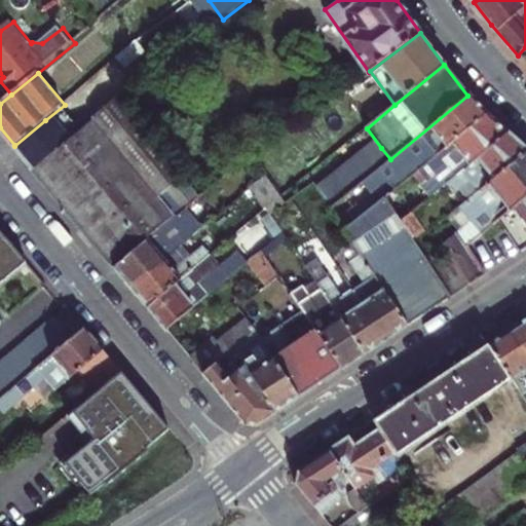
[(397,188),(485,115),(467,96),(390,159),(330,210),(344,231),(384,198),(397,188)]
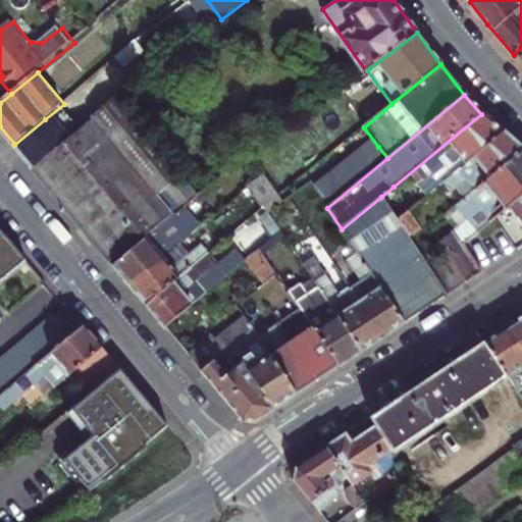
[(200,198),(119,98),(85,126),(75,135),(64,143),(34,168),(115,266),(173,219),(200,198)]
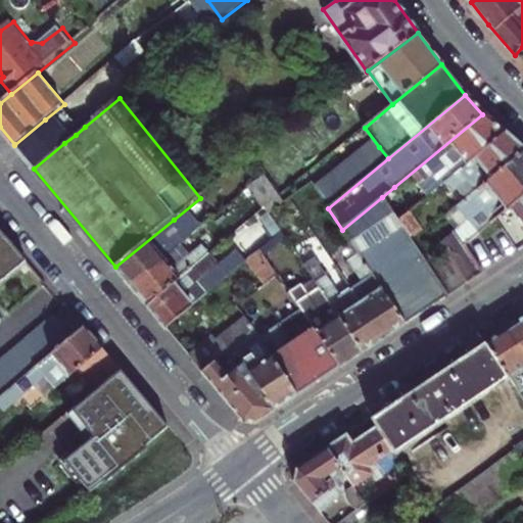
[(501,135),(482,114),(394,187),(401,197),(417,185),(427,197),(444,183),(501,135)]
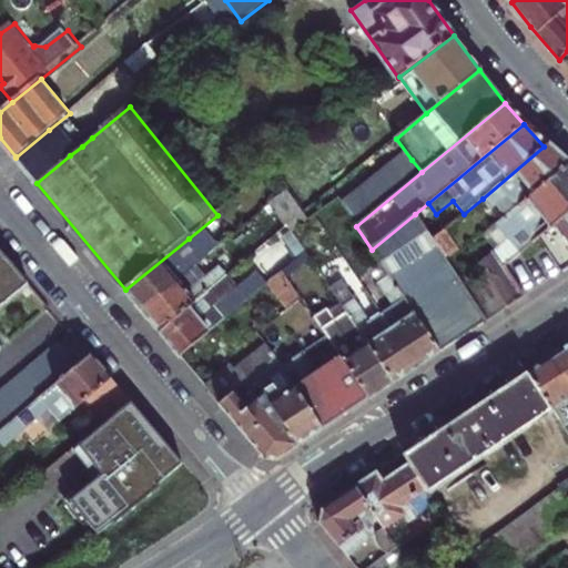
[(16,158),(37,183),(70,155),(49,130),(16,158)]
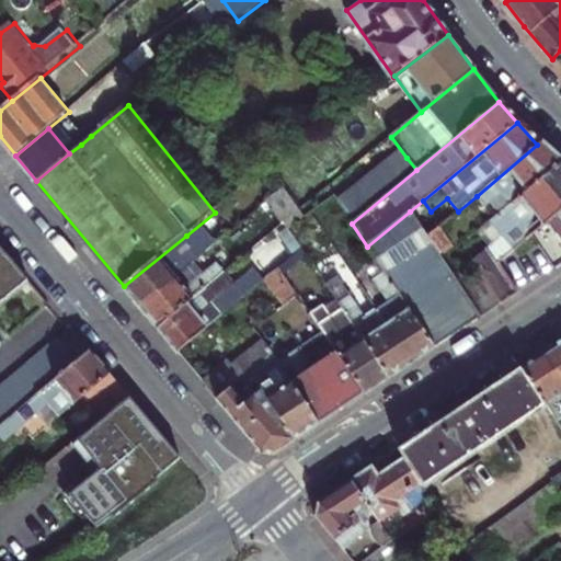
[(477,196),(495,219),(560,167),(537,145),(477,196)]
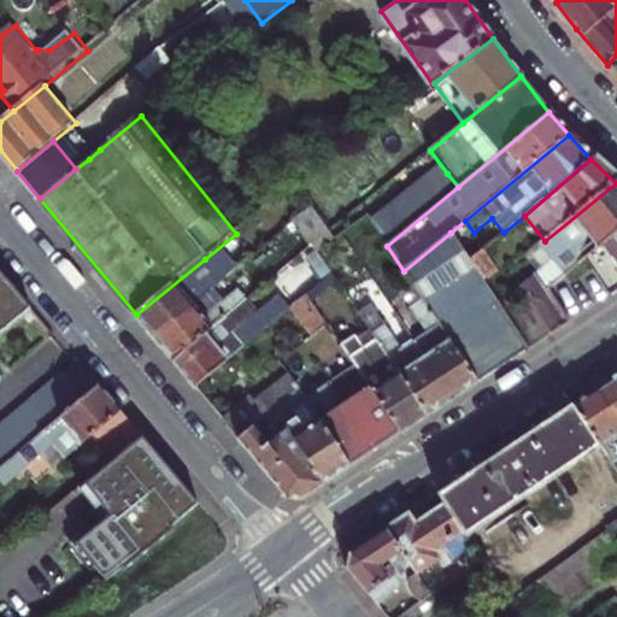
[(447,174),(377,231),(387,246),(458,187),(447,174)]
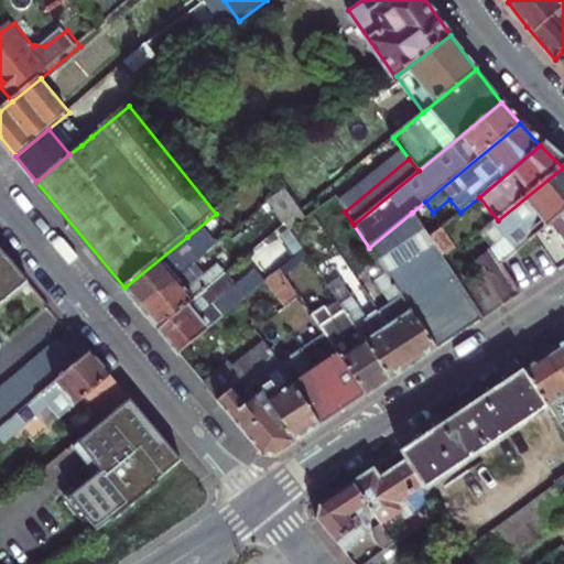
[(563,167),(498,220),(464,242),(486,274),(505,303),(521,292),(513,279),(503,262),(535,235),(563,210),(563,167)]
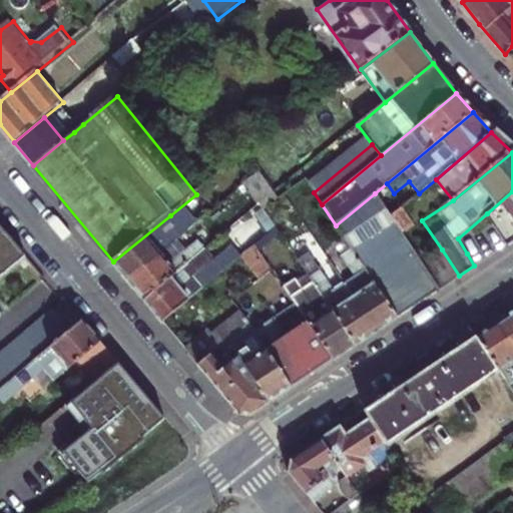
[(262,172),(246,183),(266,209),(281,198),(262,172)]
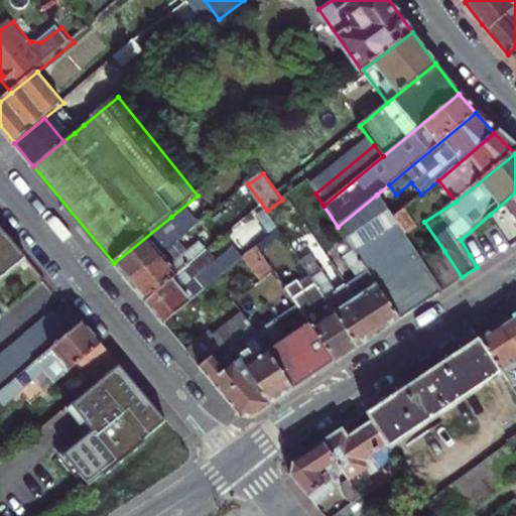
[(515,192),(490,215),(510,245),(515,241),(515,192)]
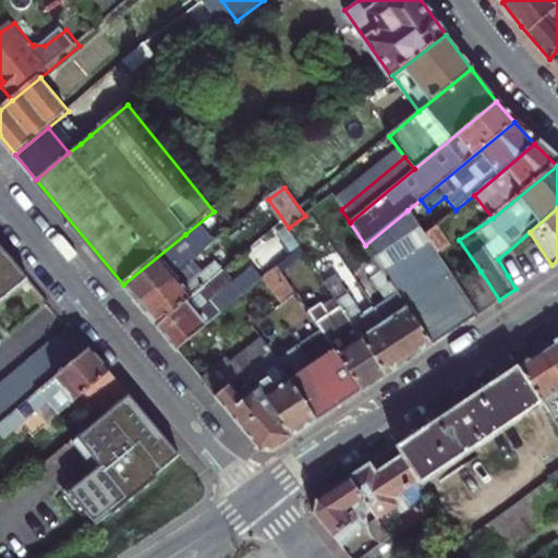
[(408,210),(365,245),(371,253),(434,343),(481,313),(460,284),(438,254),(425,235),(408,210)]
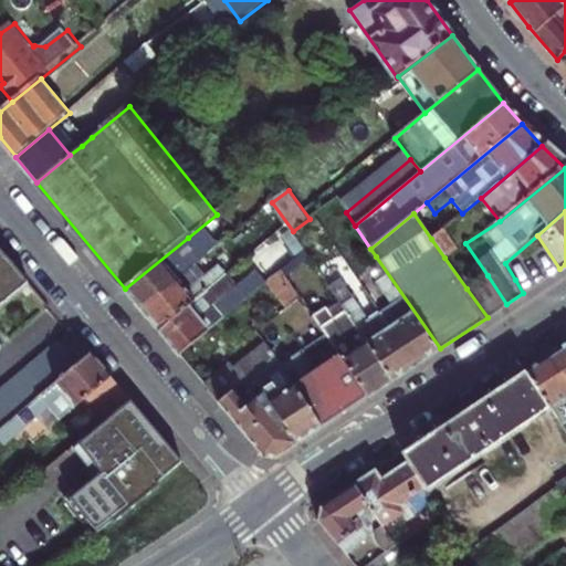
[(457,250),(443,229),(431,239),(444,258),(457,250)]
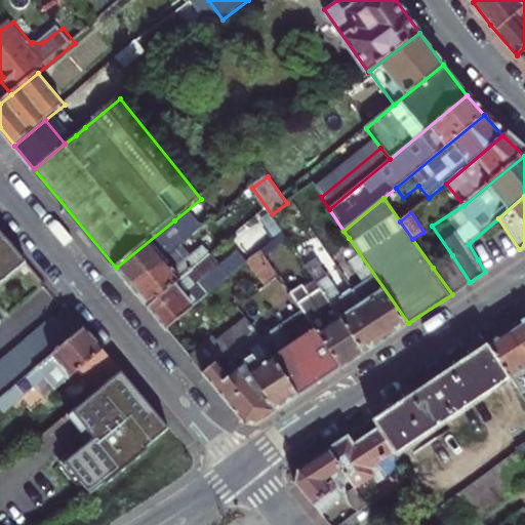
[(190,239),(174,220),(116,268),(117,268),(132,287),(166,259),(190,239)]
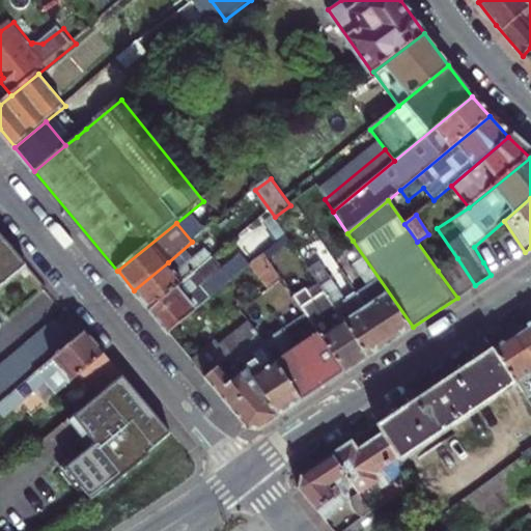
[(0,227),(0,288),(31,264),(0,227)]
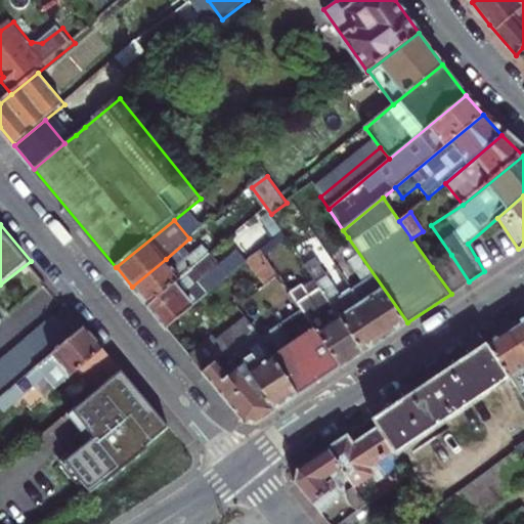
[(340,268),(353,288),(387,336),(407,322),(348,237),(341,243),(352,260),(340,268)]
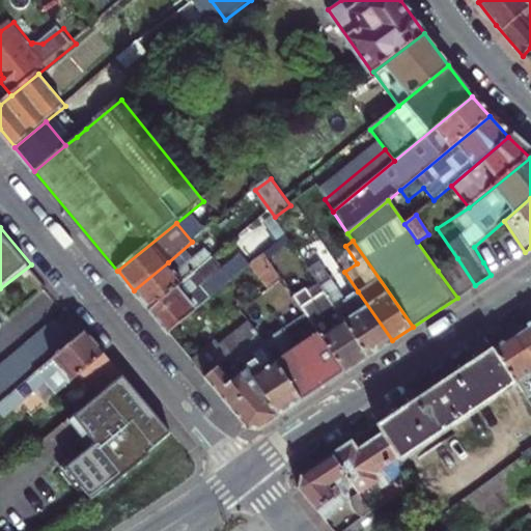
[(282,278),(264,252),(249,266),(269,289),(282,278)]
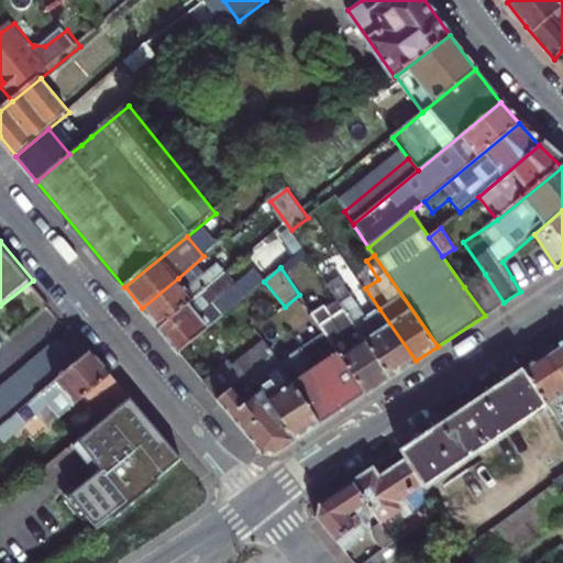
[(180,353),(264,282),(255,269),(214,304),(205,291),(159,329),(180,353)]
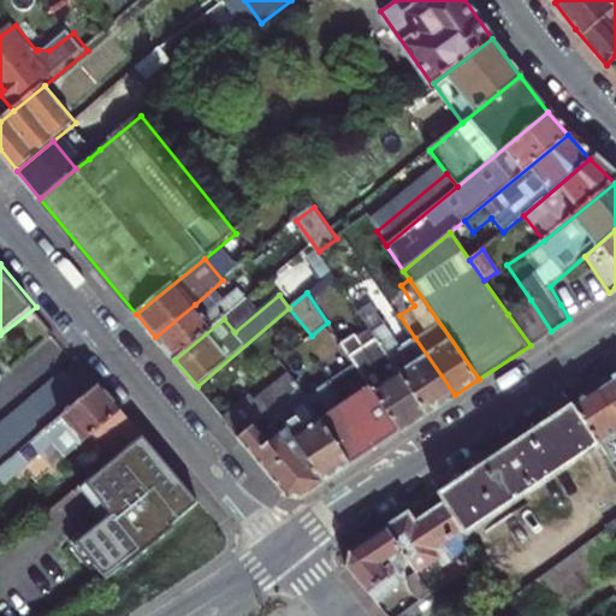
[(155,337),(175,360),(224,319),(241,306),(231,296),(206,317),(195,304),(155,337)]
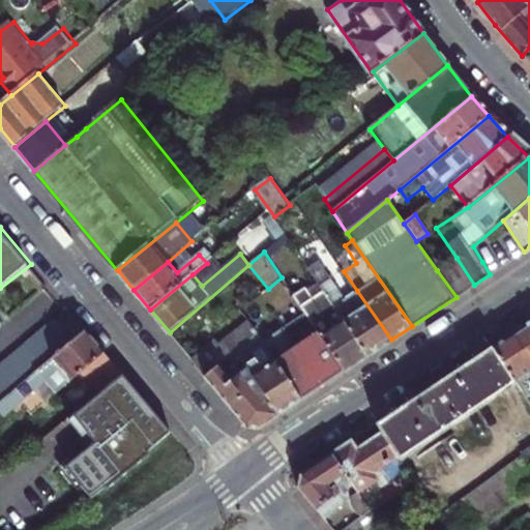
[(457,258),(437,270),(457,297),(474,285),(457,258)]
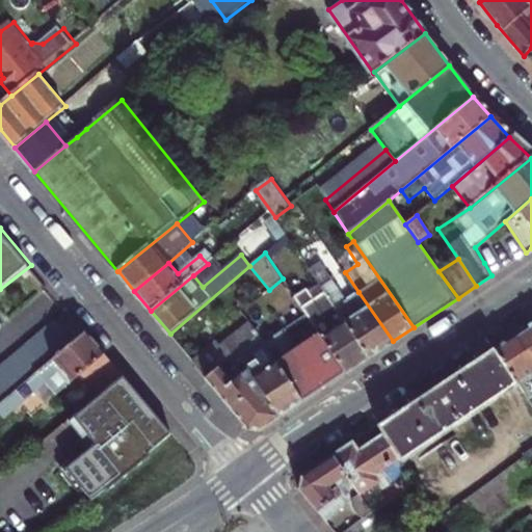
[(315,275),(337,308),(370,356),(393,341),(358,292),(347,299),(326,268),(315,275)]
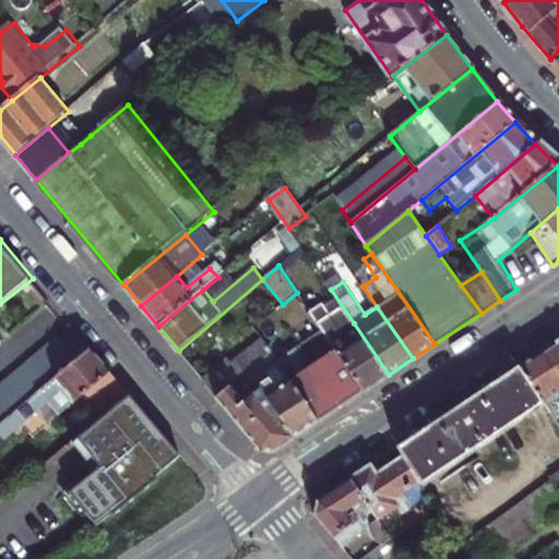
[(305,304),(323,330),(365,391),(389,375),(354,323),(341,331),(316,296),(305,304)]
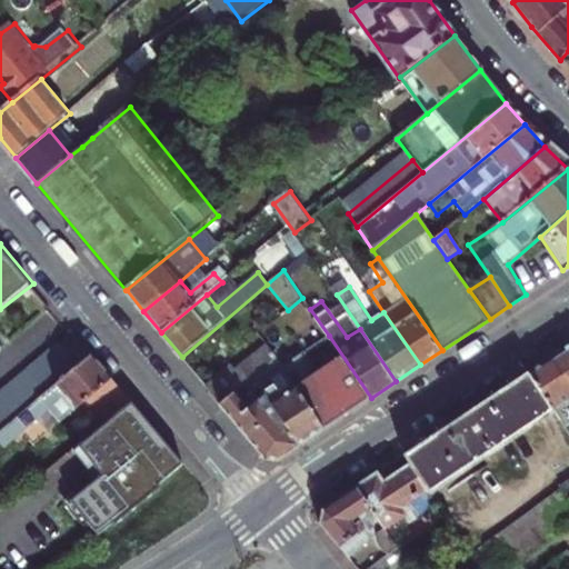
[(0,432),(8,427),(93,355),(77,336),(66,343),(62,339),(0,390),(0,432)]
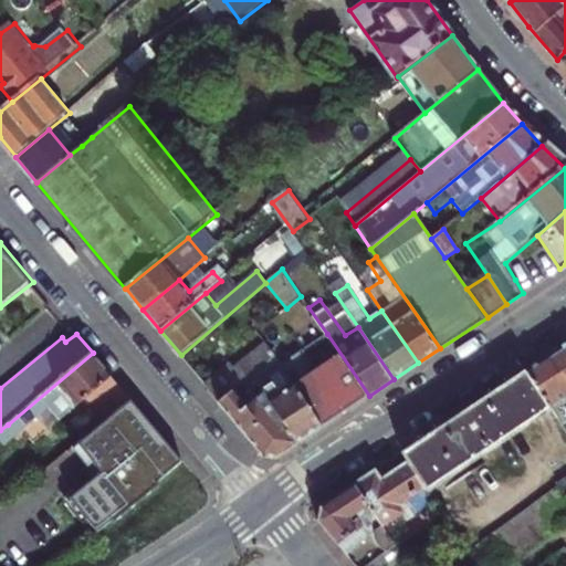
[(369,396),(327,334),(281,364),(324,426),(369,396)]
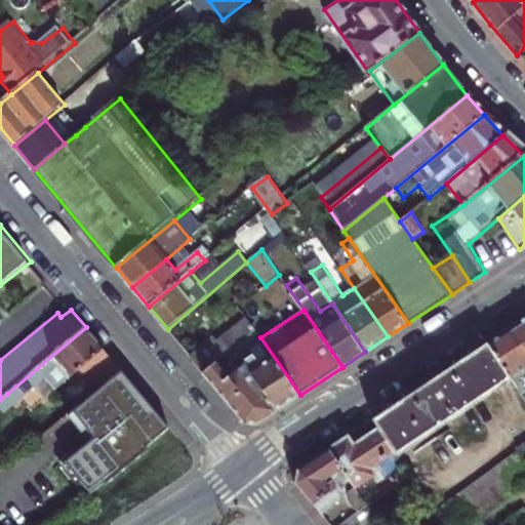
[(524,318),(510,329),(521,347),(524,345),(524,346),(524,318)]
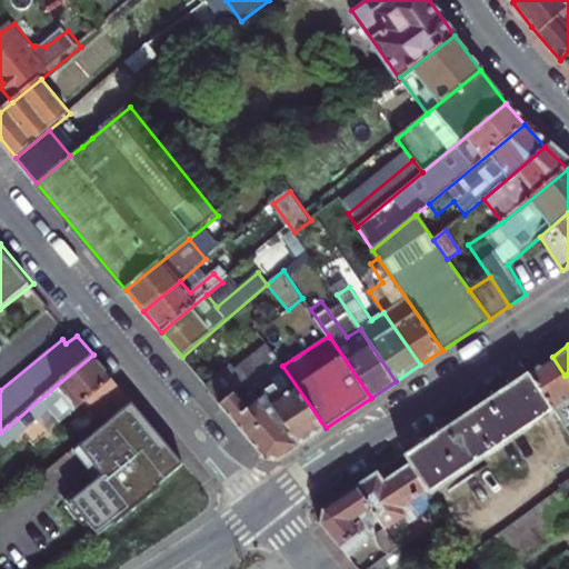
[(93,355),(8,427),(17,437),(51,408),(61,420),(77,409),(77,408),(113,379),(93,355)]
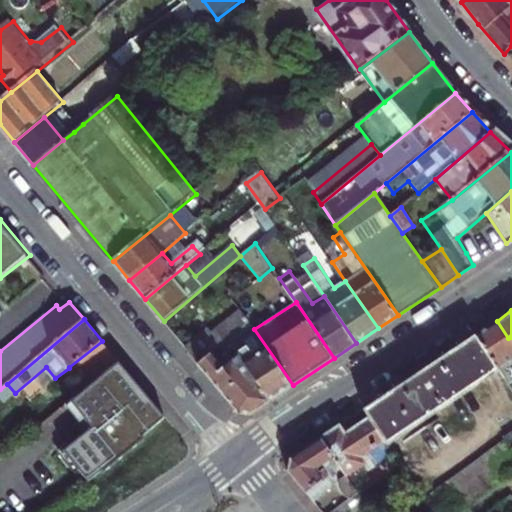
[(293,385),(254,329),(248,321),(229,337),(271,400),(293,385)]
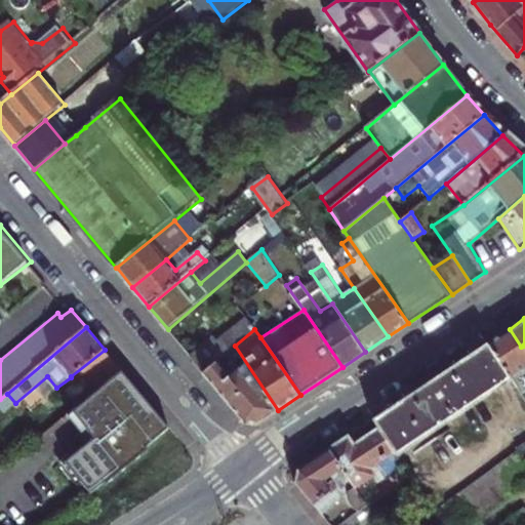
[(490,341),(513,375),(524,394),(524,346),(524,345),(521,347),(510,329),(490,341)]
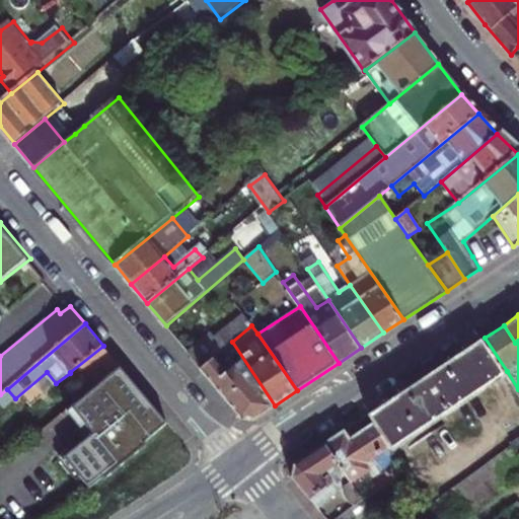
[(190,353),(202,367),(217,355),(227,346),(232,342),(220,326),(190,353)]
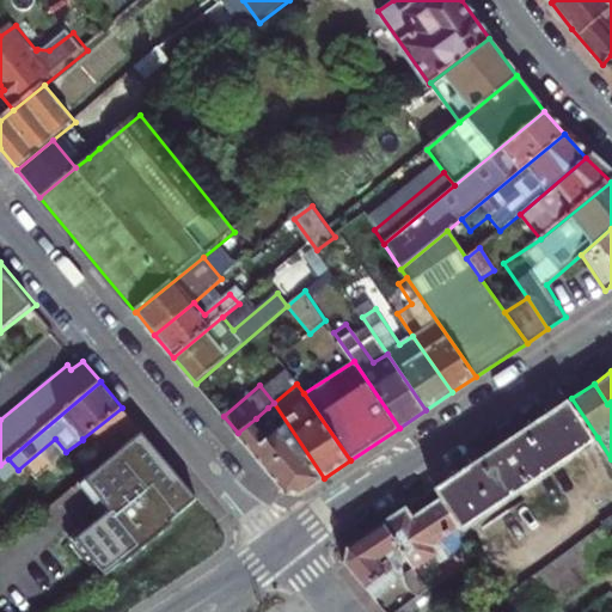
[(444,500),(463,528),(598,438),(571,398),(438,489),(444,500)]
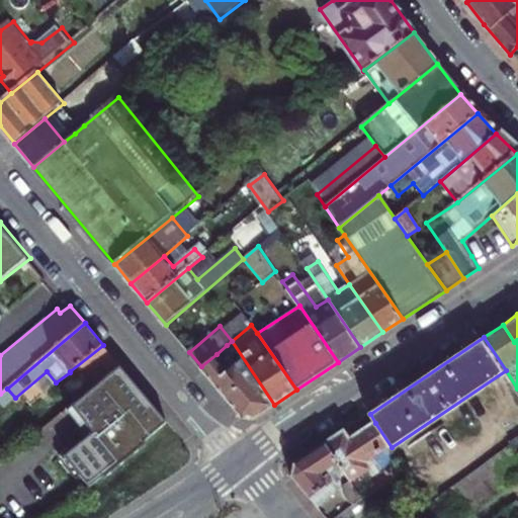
[(274,405),(232,341),(227,345),(237,360),(227,368),(217,354),(201,366),(242,415),(256,416),(274,405)]
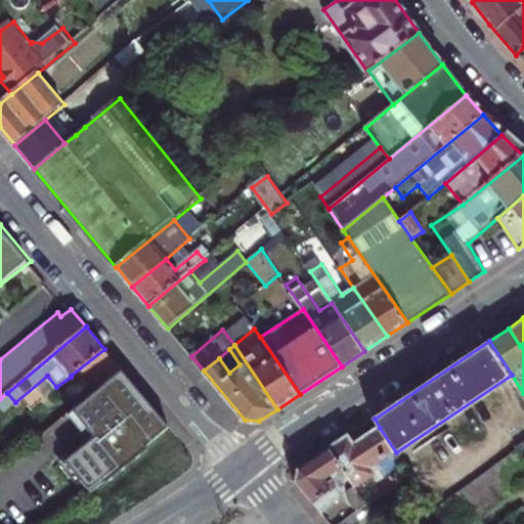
[(71,377),(88,398),(122,369),(104,349),(71,376),(71,377)]
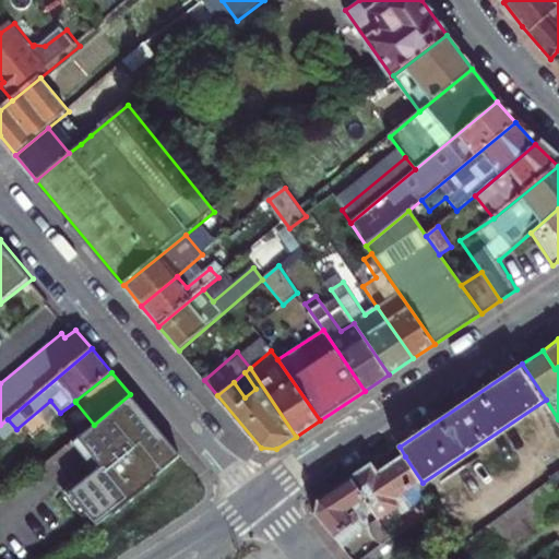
[(179,453),(130,394),(94,425),(73,443),(95,468),(71,489),(98,523),(179,453)]
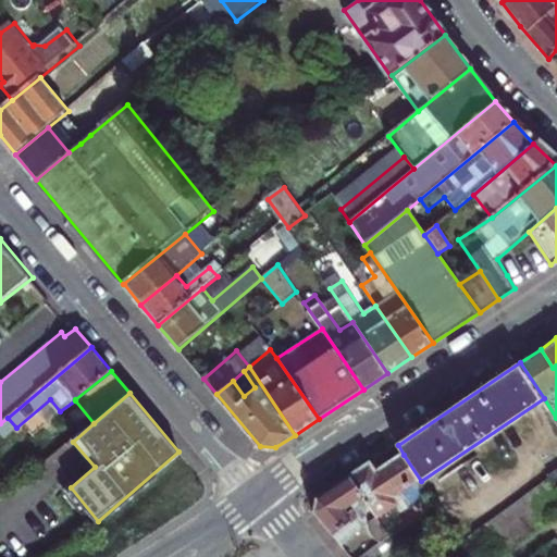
[(378,471),(372,462),(353,475),(379,516),(406,496),(412,506),(425,498),(430,506),(434,503),(421,481),(404,455),(378,471)]
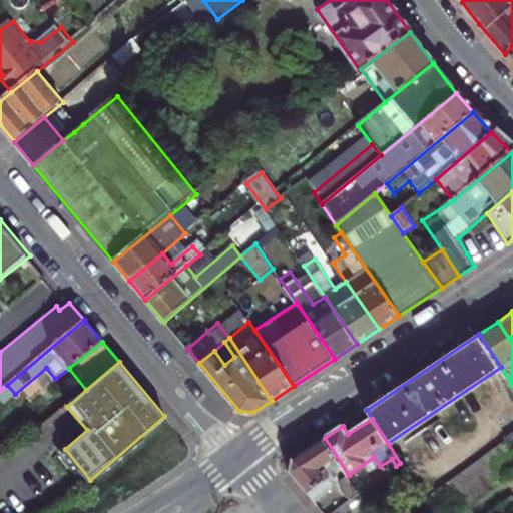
[(465,469),(453,478),(443,485),(433,492),(445,512),(446,512),(456,507),(467,500),(480,492),(491,485),(502,478),(512,471),(512,470),(512,436),(510,439),(498,447),(487,454),(477,461),(465,469)]
